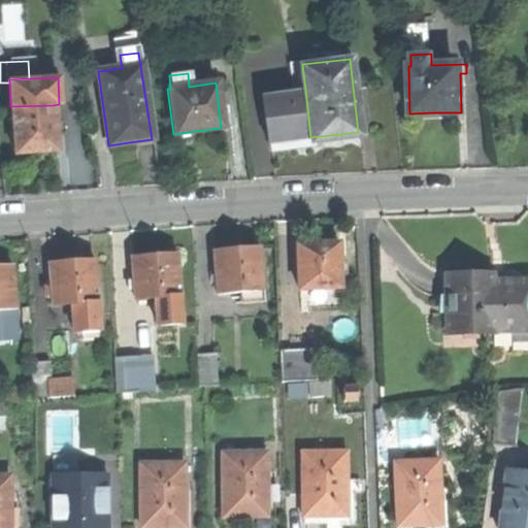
[(261,94),(266,140),(270,140),(271,147),(285,145),(300,144),(299,139),(310,137),(305,89),(261,94)]
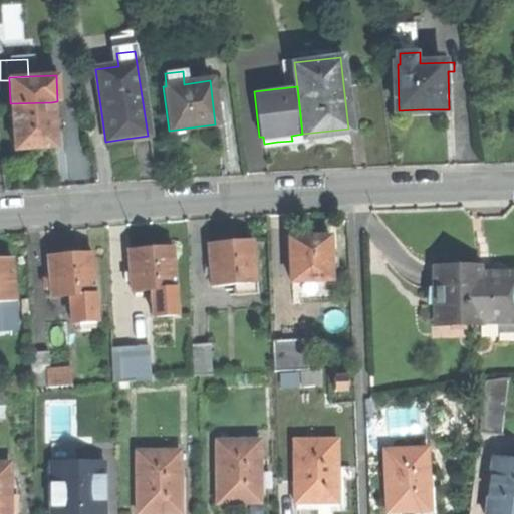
[(10,103),(12,149),(33,148),(53,147),(52,131),(51,119),(51,102),(10,103)]
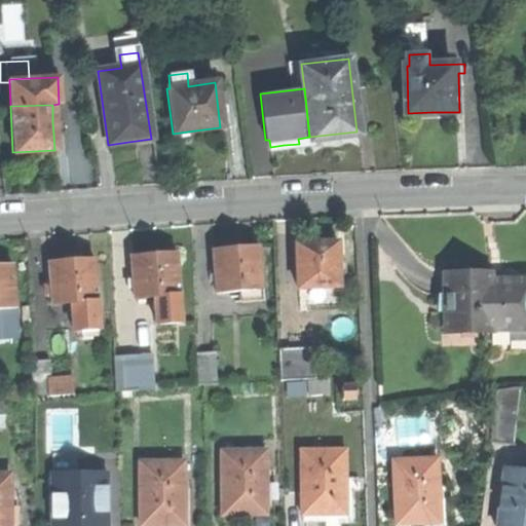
[(61,122),(52,122),(53,134),(62,133),(61,122)]
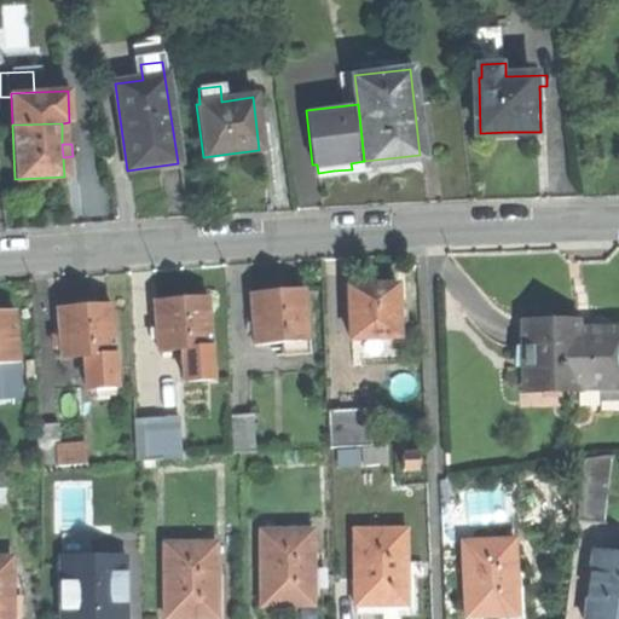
[(371,283),(350,284),(351,335),(377,334),(400,333),(398,282),(371,283)]
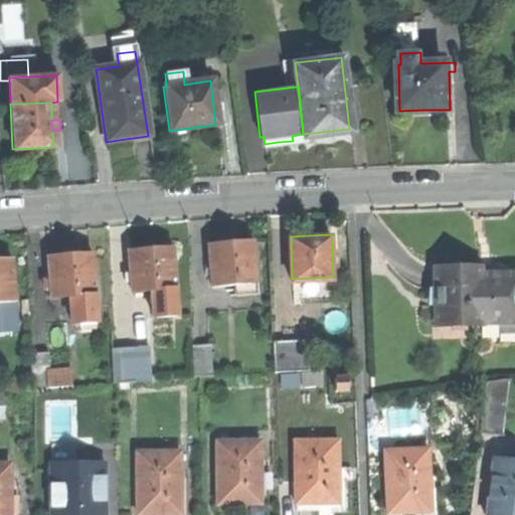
[(210,240),(213,285),(234,284),(235,293),(258,292),(253,238),(228,239),(210,240)]
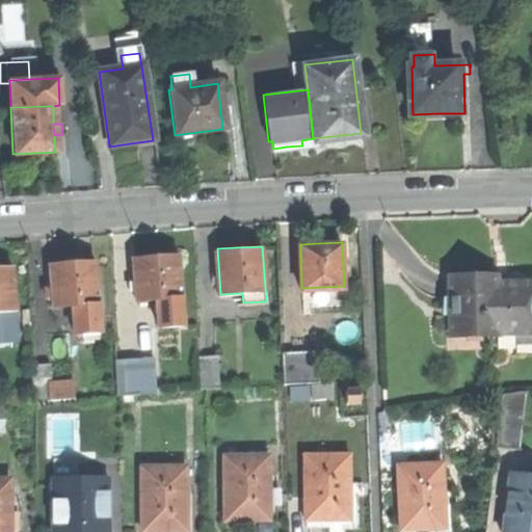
[(133,255),(136,297),(155,296),(182,295),(180,253),(154,254),(133,255)]
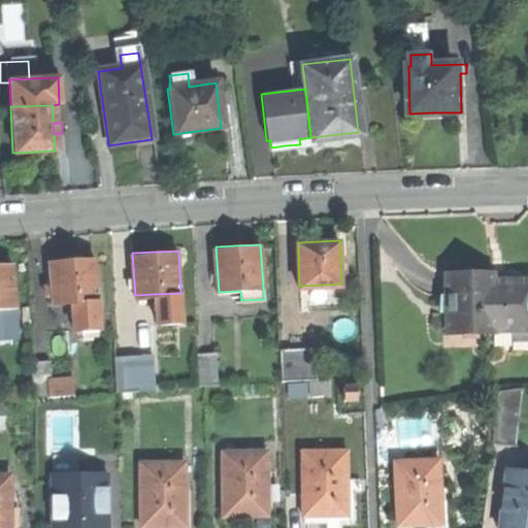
[(77,300),(100,298),(97,256),(74,258),(51,260),(54,302),(71,301),(77,300)]
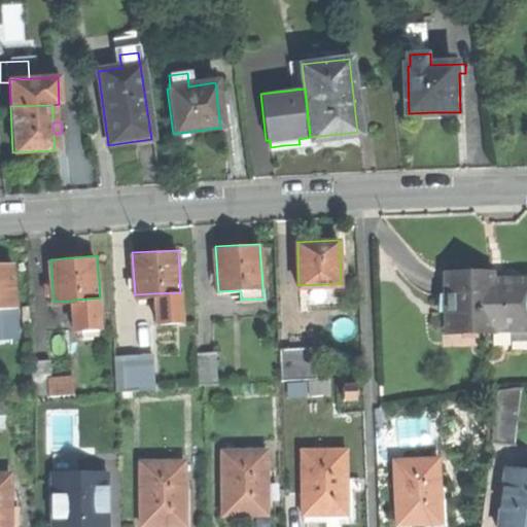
[(0,264),(0,306),(16,306),(14,264),(0,264)]
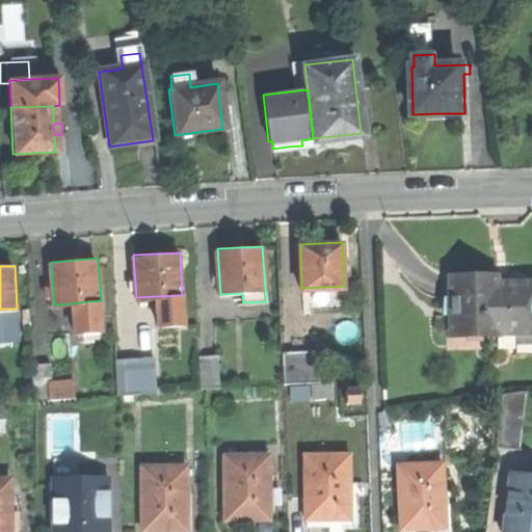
[(450,273),(450,336),(496,335),(496,331),(531,330),(531,282),(495,283),(495,273),(471,273),(450,273)]
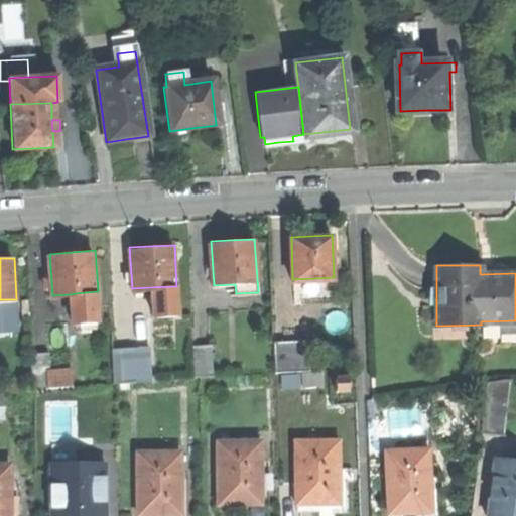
[(314,289),(314,278),(292,279),(293,290),(314,289)]
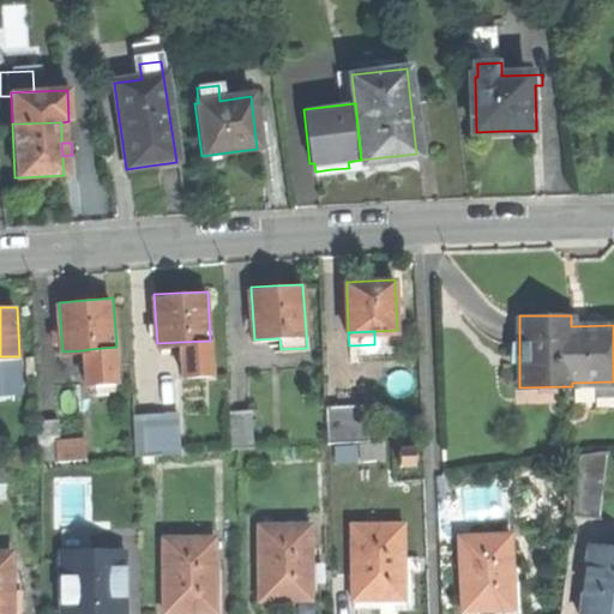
[(212,373),(210,341),(179,342),(181,374),(212,373)]
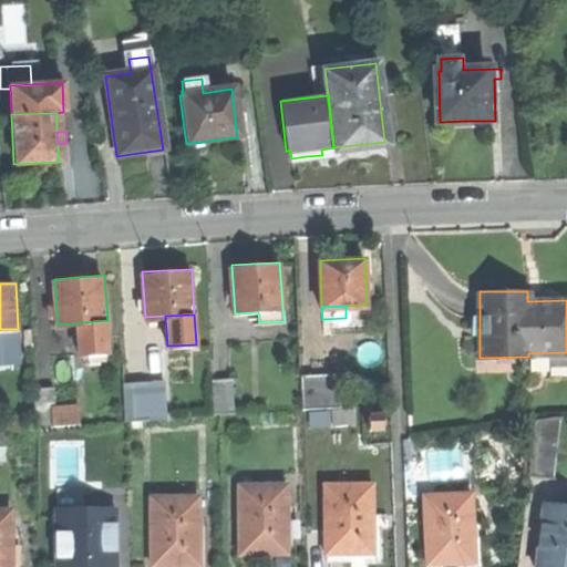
[(110,353),(107,320),(83,322),(84,334),(84,341),(85,356),(110,353)]
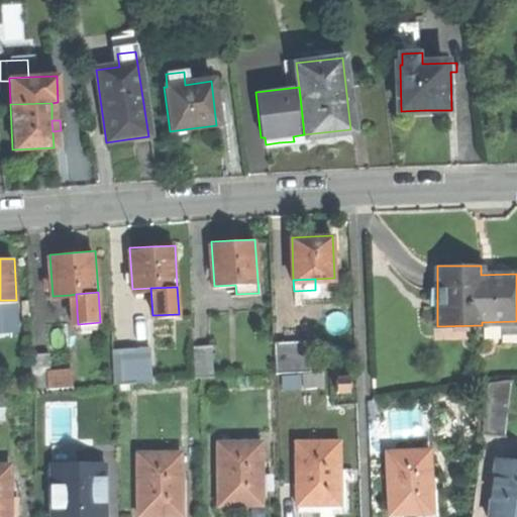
[(0,318),(17,318),(16,300),(0,300),(0,318)]
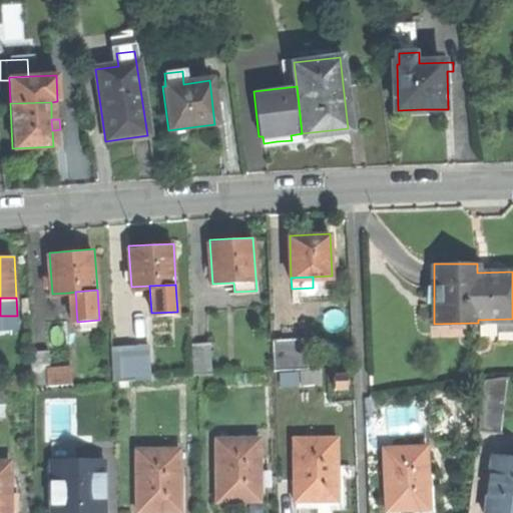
[(0,327),(18,326),(17,316),(0,316),(0,327)]
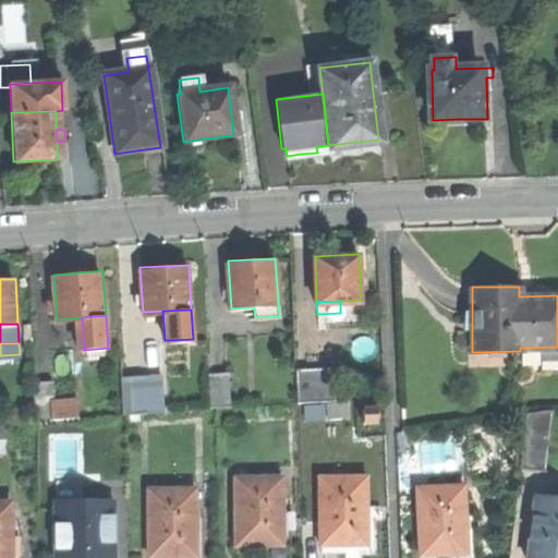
[(295,367),(298,402),(335,400),(332,365),(295,367)]
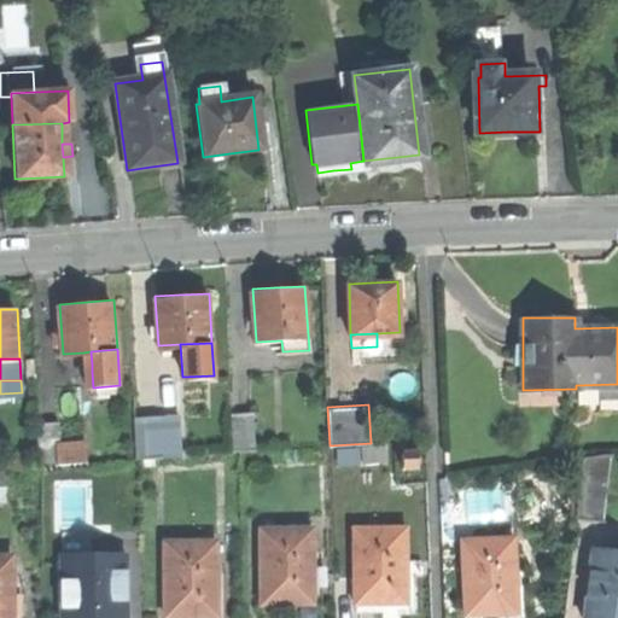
[(232,413),(235,452),(256,449),(252,412),(232,413)]
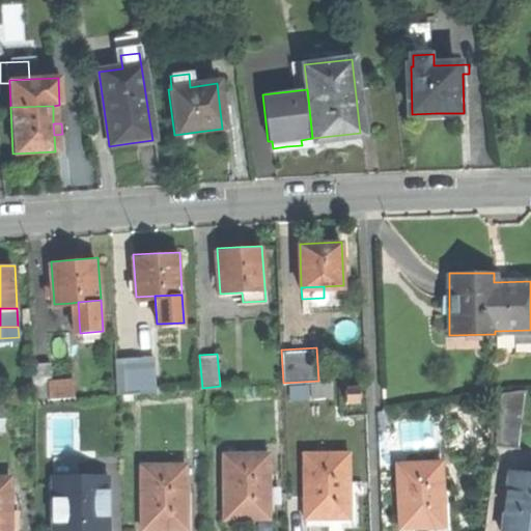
[(116,356),(118,393),(140,391),(138,358),(138,355),(116,356)]
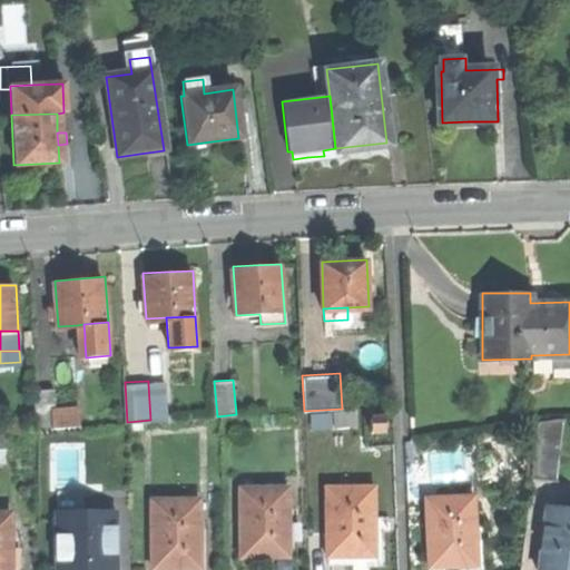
[(166,384),(148,384),(150,420),(168,420),(166,384)]
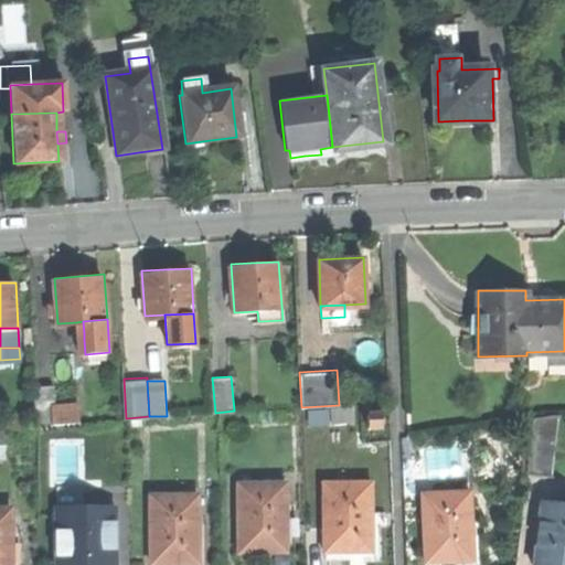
[(34,386),(38,425),(53,424),(52,405),(56,405),(55,384),(34,386)]
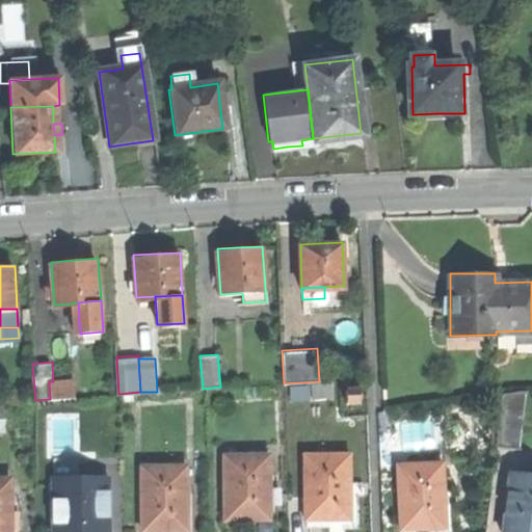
[(75,380),(53,381),(49,381),(50,399),(76,397),(75,380)]
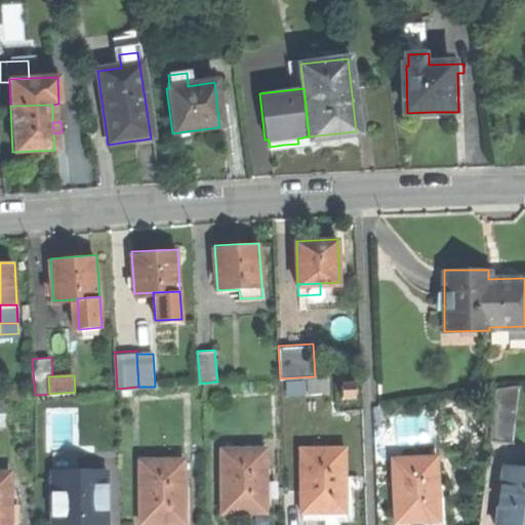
[(490,439),(514,441),(520,386),(496,382),(490,439)]
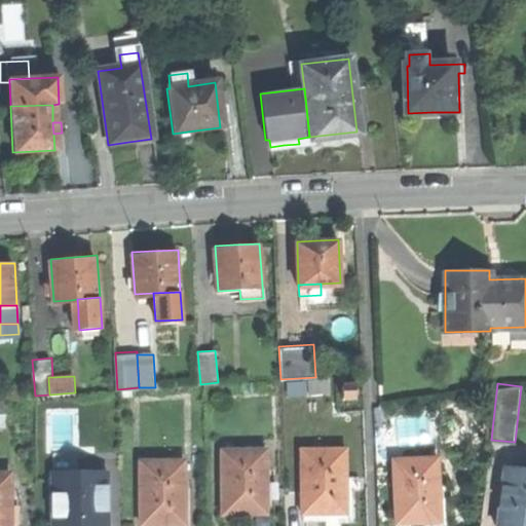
[(342,398),(357,398),(357,384),(341,384),(342,398)]
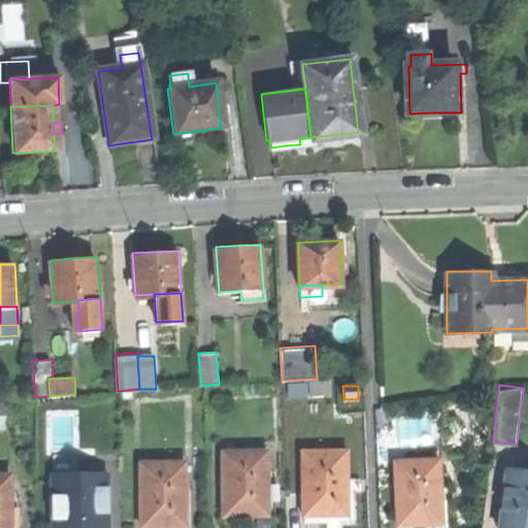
[(325,512),(345,512),(345,448),(303,448),(303,512),(325,512)]
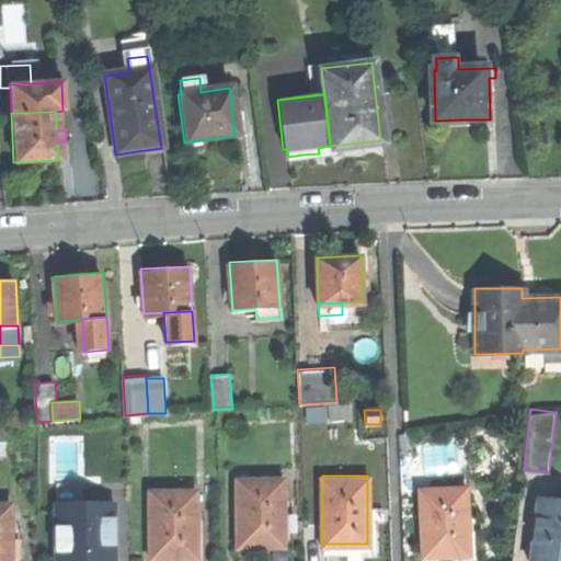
[(236,546),(283,546),(283,505),(283,479),(237,478),(236,546)]
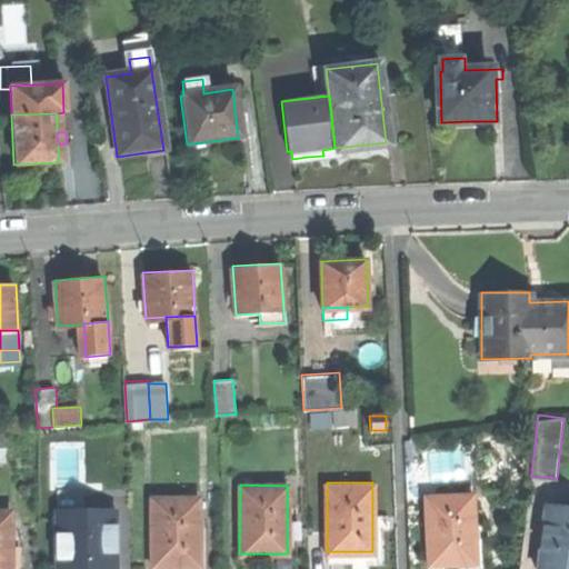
[(426,492),(429,561),(477,559),(475,518),(473,490),(426,492)]
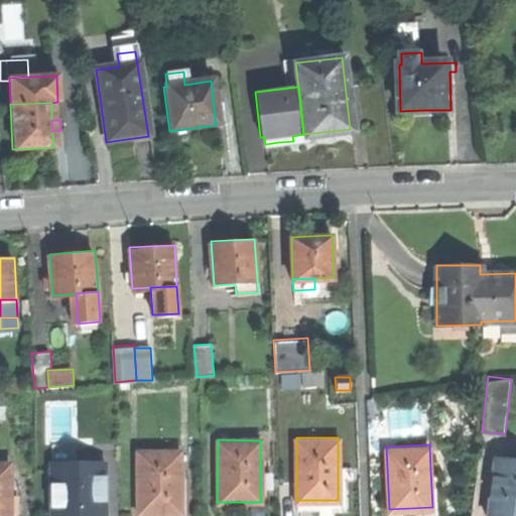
[(138,513),(179,513),(179,476),(179,450),(138,450),(138,513)]
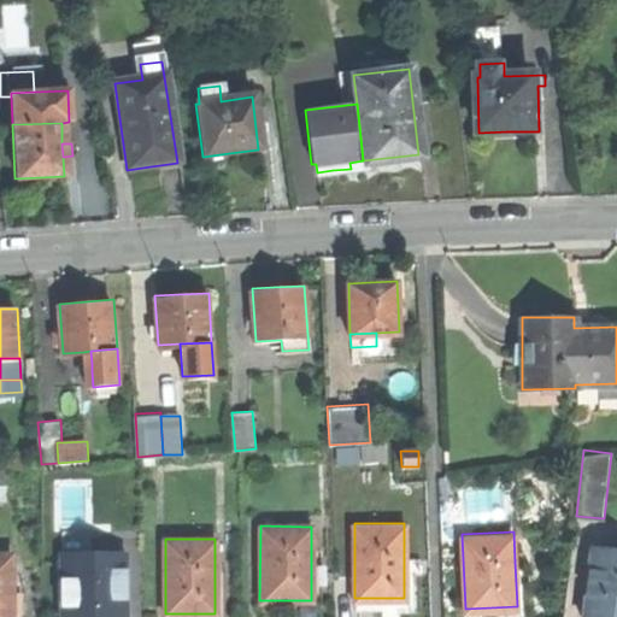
[(616,616),(616,547),(593,545),(585,616),(616,616)]
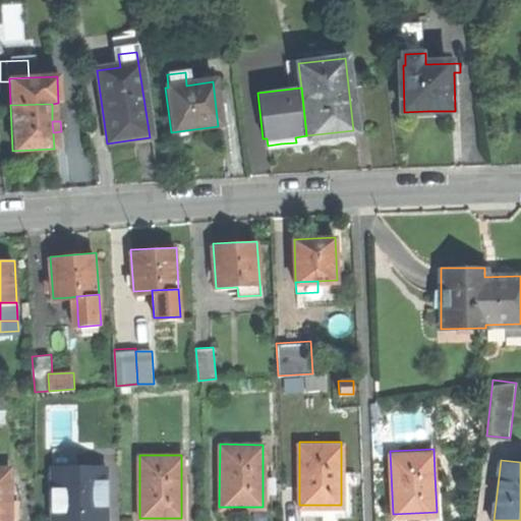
[(0,520),(9,520),(10,489),(10,468),(0,467),(0,520)]
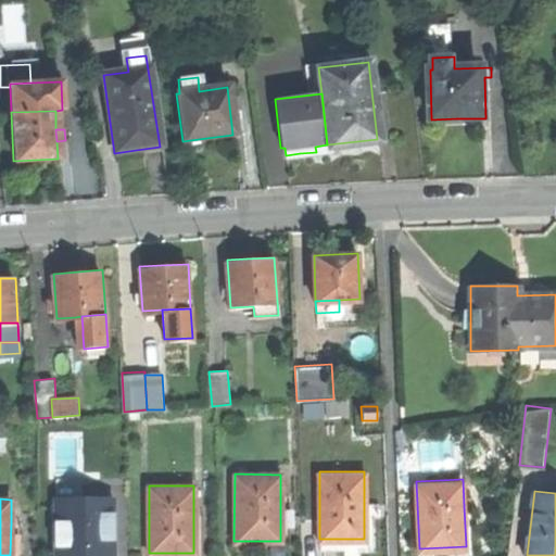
[(114,555),(115,500),(57,500),(55,555),(114,555)]
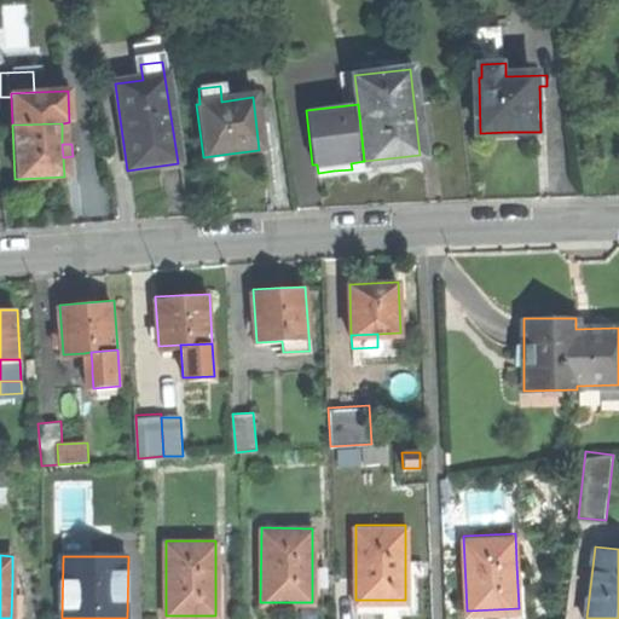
[(323,557),(312,557),(312,602),(260,602),(260,611),(288,611),(304,611),(323,611),(323,557)]
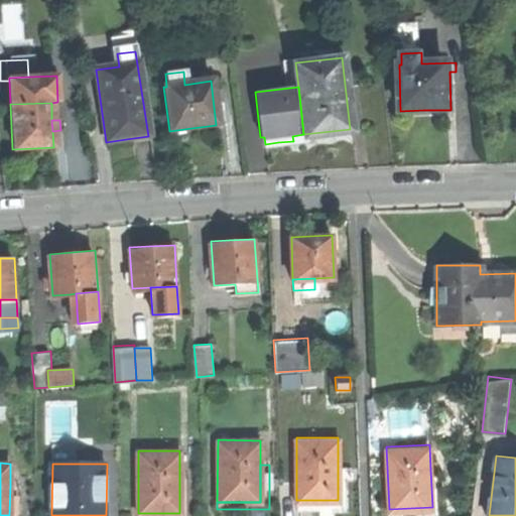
[(441,469),(430,470),(432,507),(389,509),(388,515),(400,515),(415,515),(442,514),(441,469)]
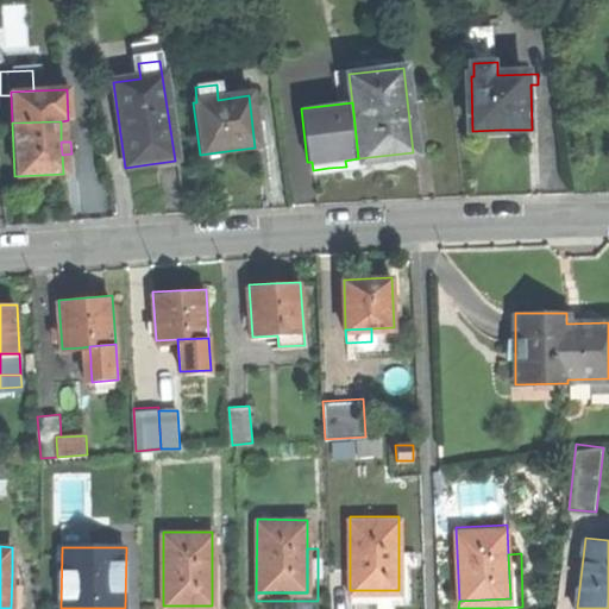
[(223,608),(223,562),(212,562),(212,606),(163,606),(162,608),(223,608)]
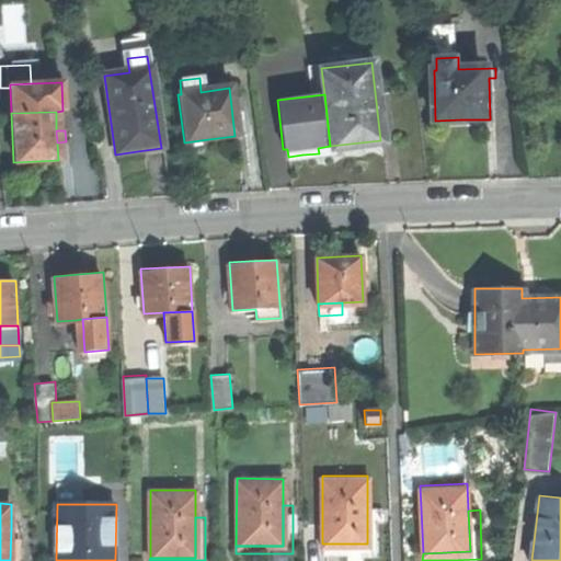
[(21,560),(22,527),(11,527),(10,560),(21,560)]
